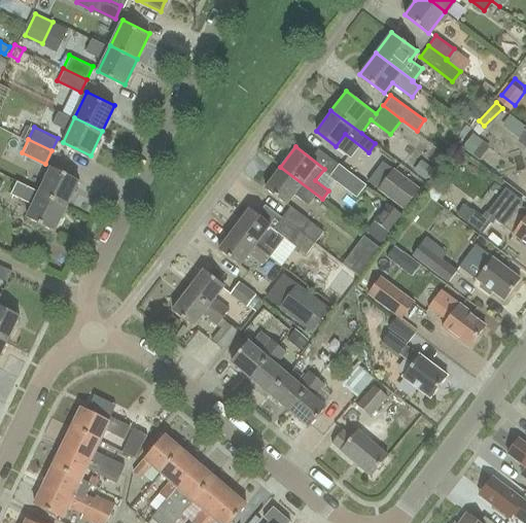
[(337,162),(329,174),(356,196),(364,184),(337,162)]
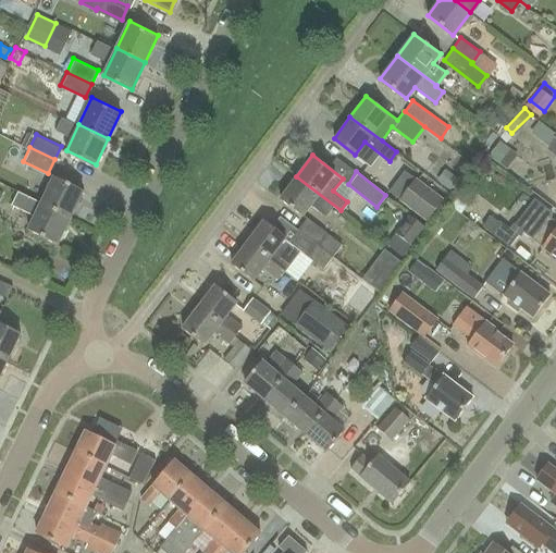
[(451,188),(458,179),(448,171),(441,181),(451,188)]
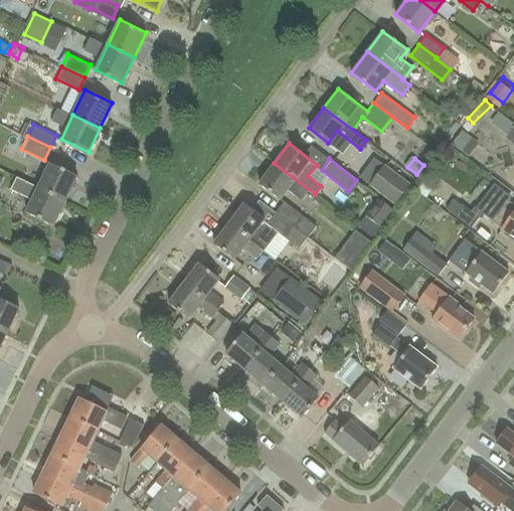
[(38,185),(65,199),(77,174),(50,161),(38,185)]
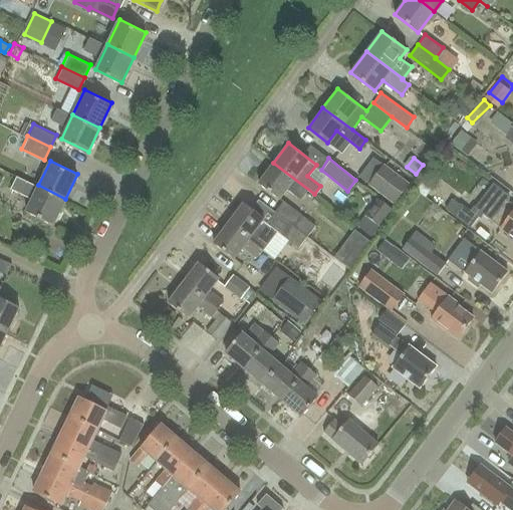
[(366,183),(394,203),(410,182),(382,162),(366,183)]
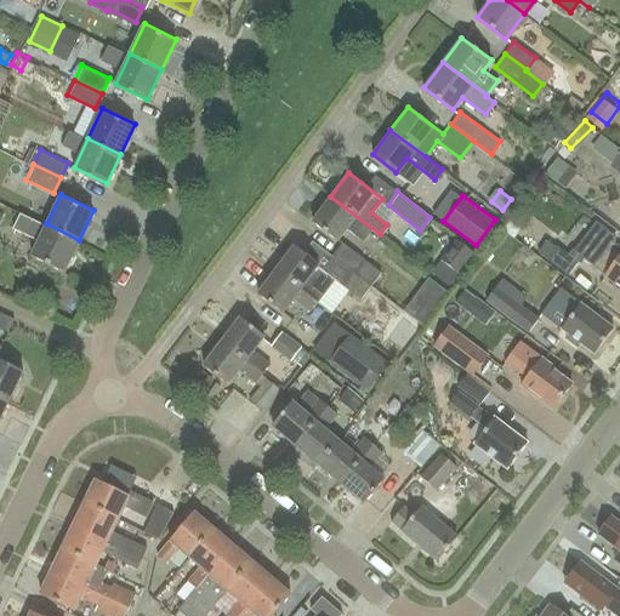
[(379,235),(380,234),(330,197),(312,221),(335,239),(346,224),(364,238),(370,229),(379,235)]
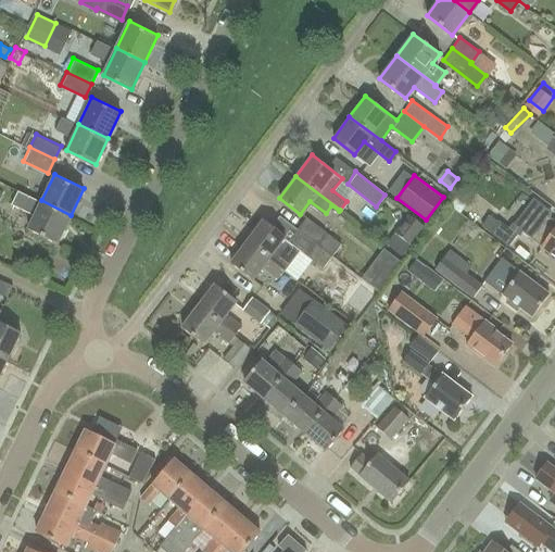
[(71,215),(41,200),(40,202),(15,190),(9,203),(34,215),(27,228),(57,242),(71,215)]
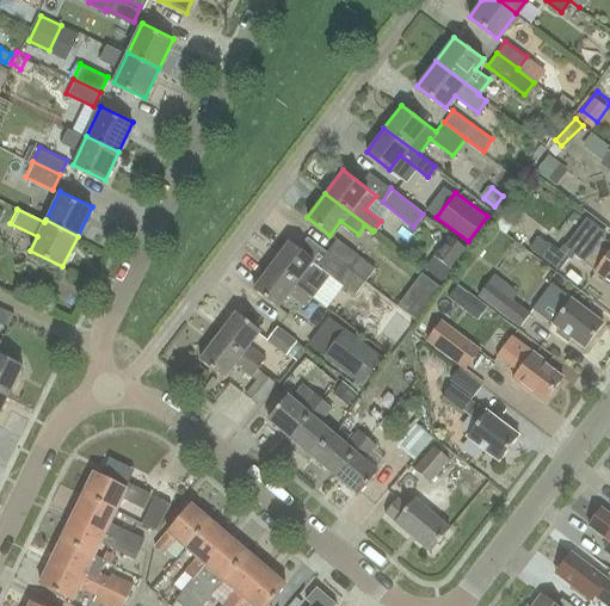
[(506,232),(515,221),(503,212),(494,223),(506,232)]
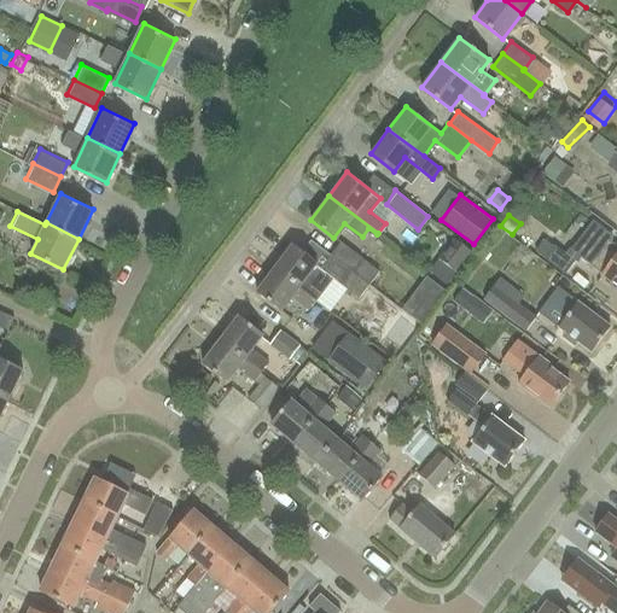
[(543,238),(535,249),(545,256),(553,245),(543,238)]
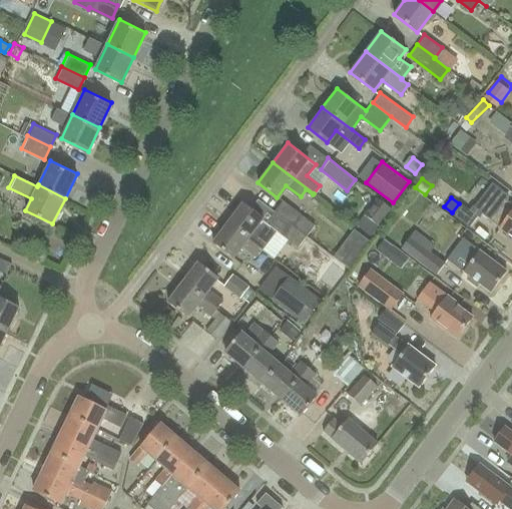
[(511,234),(511,204),(504,198),(489,217),(511,234)]
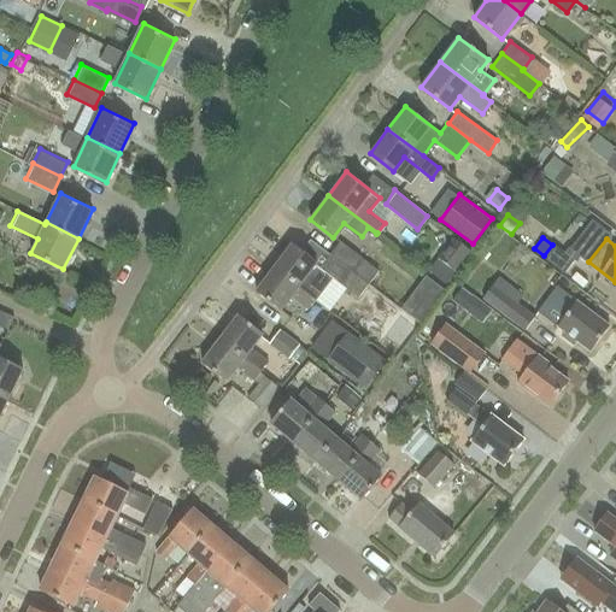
[(329,253),(352,270),(369,282),(379,269),(340,240),(329,253)]
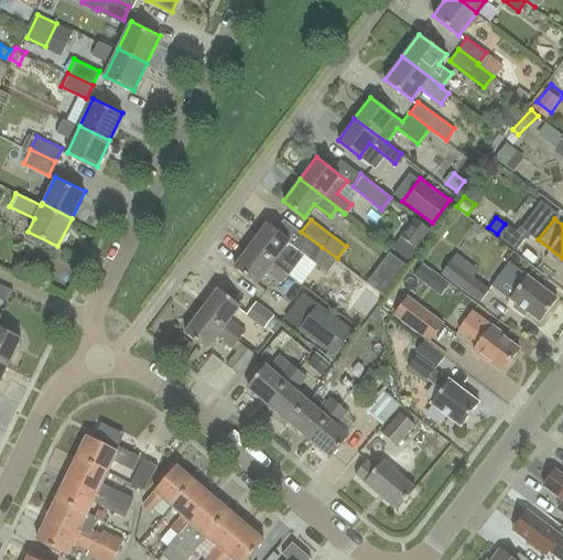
[(401,238),(417,250),(431,233),(415,221),(401,238)]
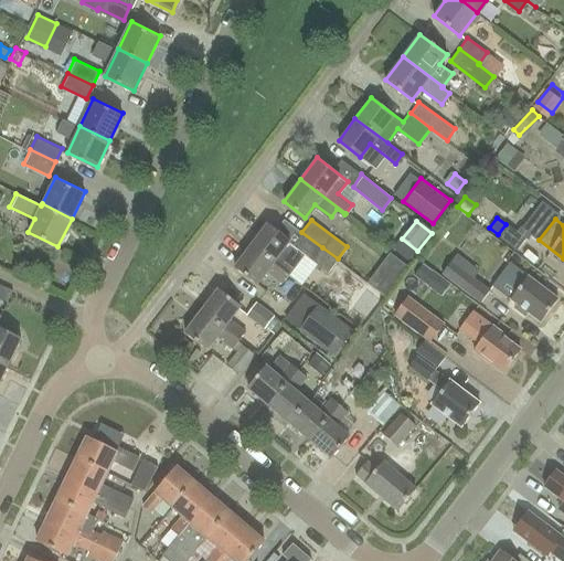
[(288,274),(295,265),(278,253),(289,239),(267,222),(251,245),(288,274)]
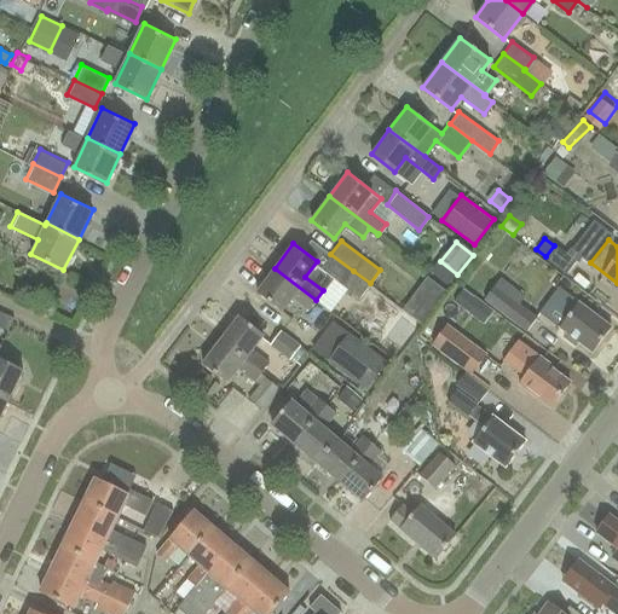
[(554,245),(546,256),(566,272),(575,260),(566,253),(554,244),(554,245)]
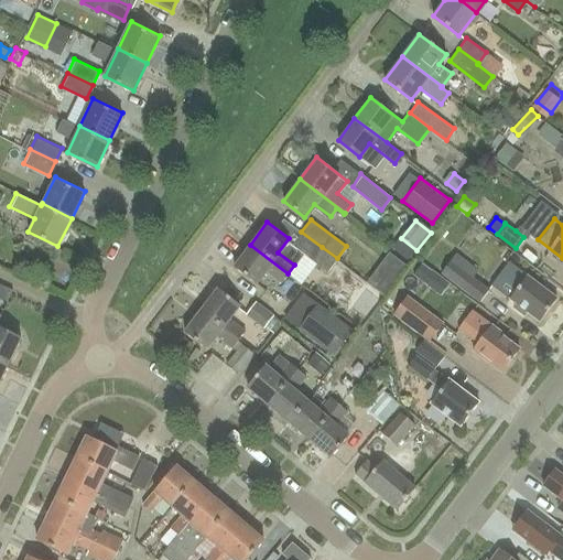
[(313,260),(322,247),(301,232),(293,243),(289,238),(278,252),(294,265),(303,252),(313,260)]
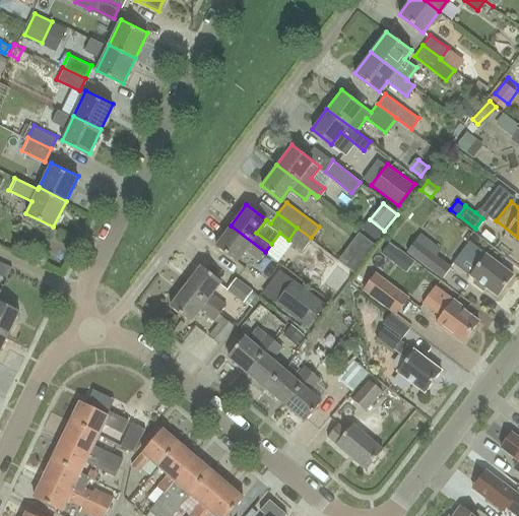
[(259,260),(265,252),(231,226),(215,245),(235,260),(244,248),(259,260)]
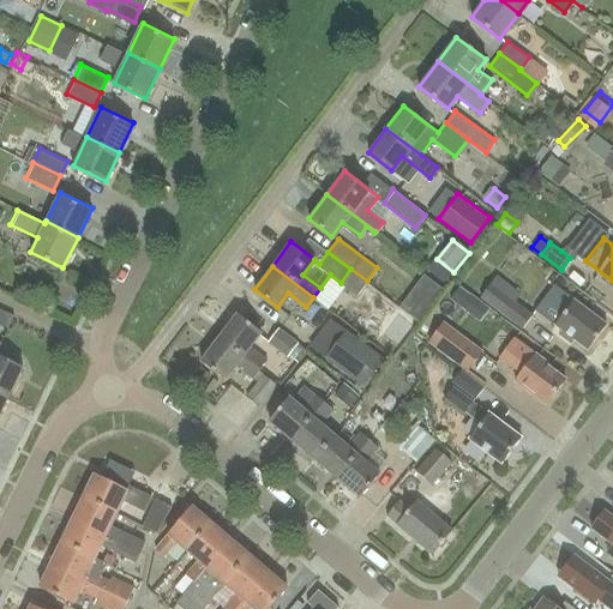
[(440,288),(424,276),(415,287),(432,299),(440,288)]
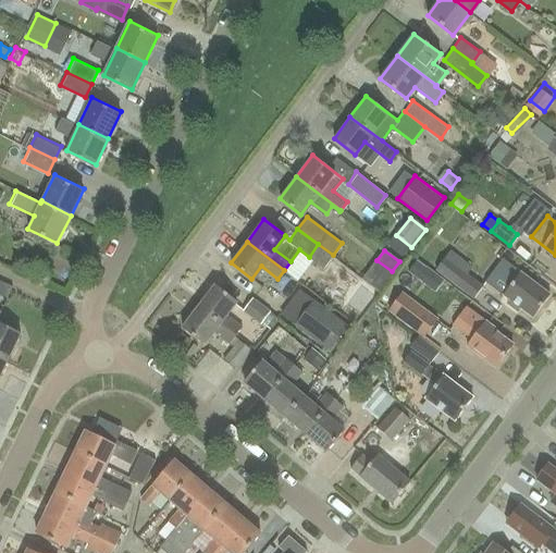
[(433,270),(472,298),(482,285),(465,273),(443,257),(433,270)]
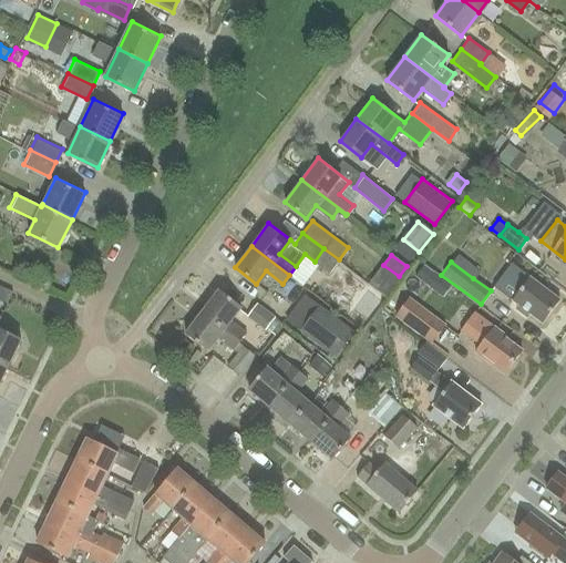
[(494,285),(513,299),(520,304),(516,307),(527,316),(530,313),(543,321),(559,299),(512,263),(494,285)]
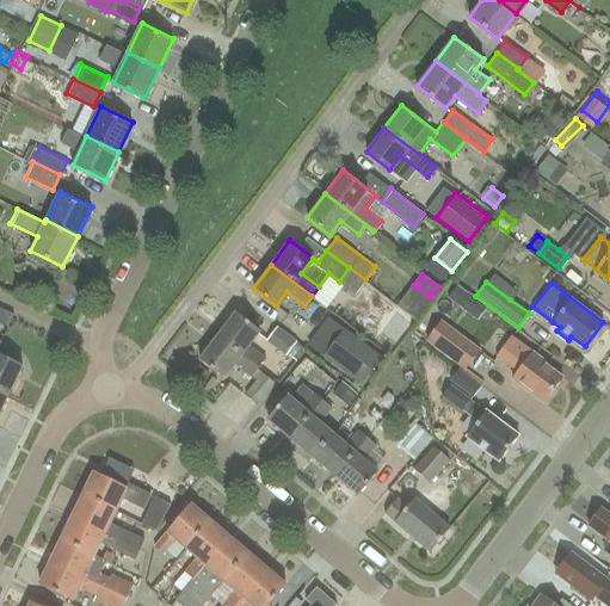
[(460,303),(468,292),(456,284),(448,295),(460,303)]
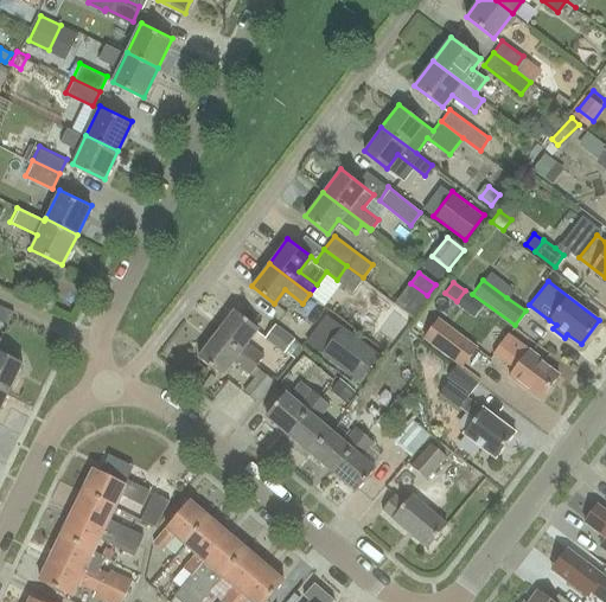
[(256,364),(263,356),(246,343),(257,327),(234,309),(215,333),(256,364)]
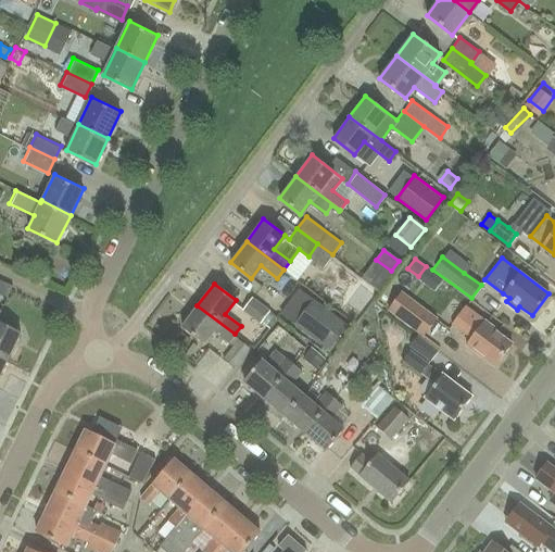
[(423,336),(437,316),(401,290),(387,309),(423,336)]
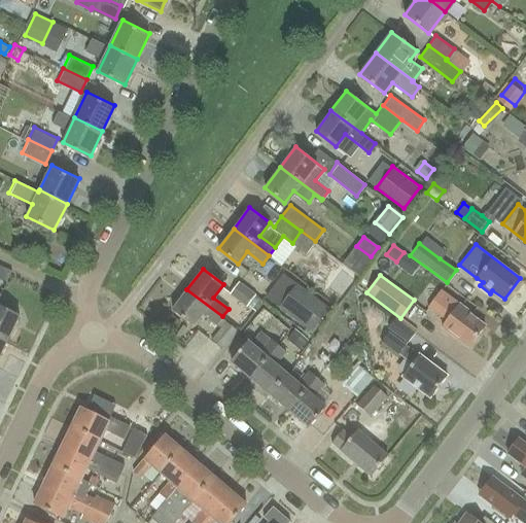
[(252,294),(254,292),(238,280),(230,291),(246,304),(248,302),(252,294)]
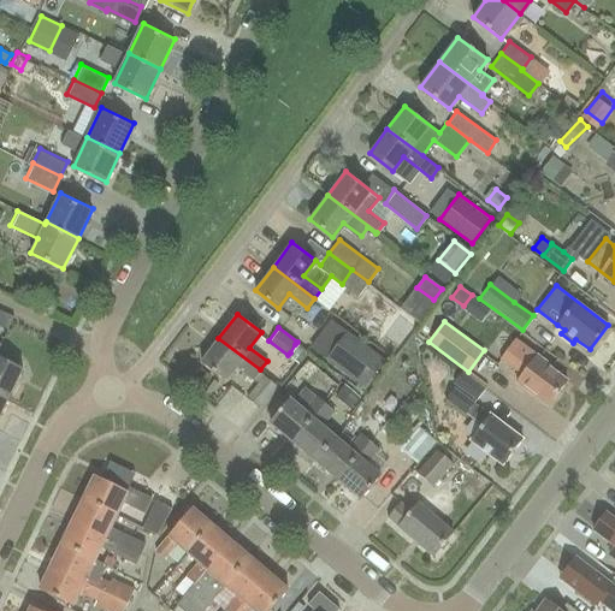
[(326,357),(364,386),(385,359),(347,330),(326,357)]
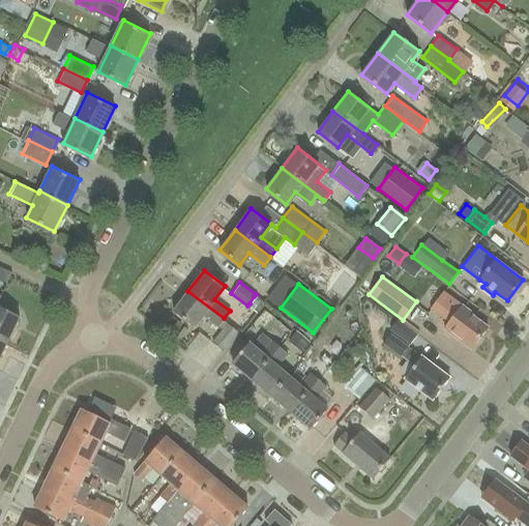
[(474,313),(444,290),(431,308),(449,321),(444,327),(471,348),(488,326),(473,315),(474,313)]
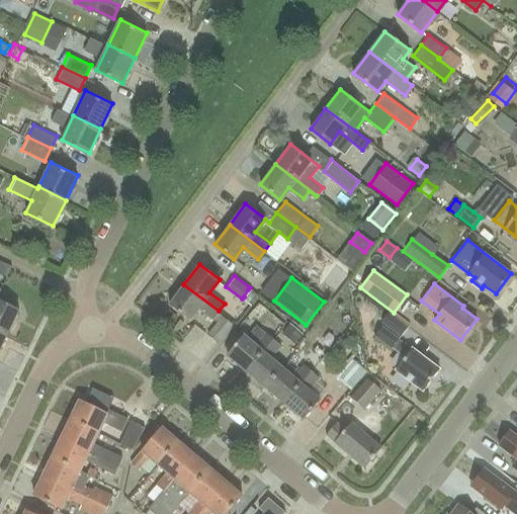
[(212,319),(219,311),(183,284),(168,305),(188,320),(197,308),(212,319)]
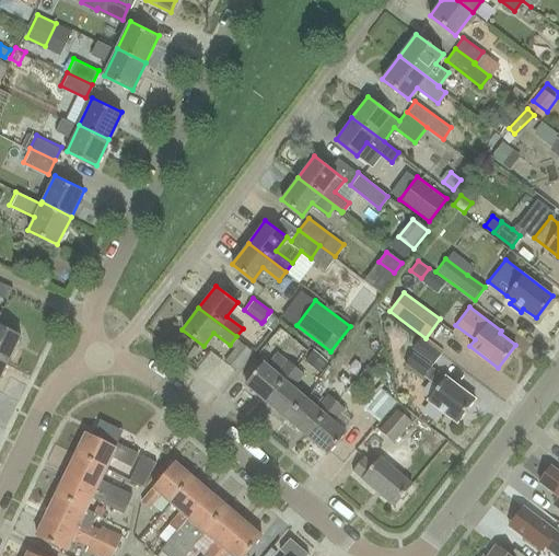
[(0,358),(6,361),(20,333),(0,323),(0,310),(0,358)]
